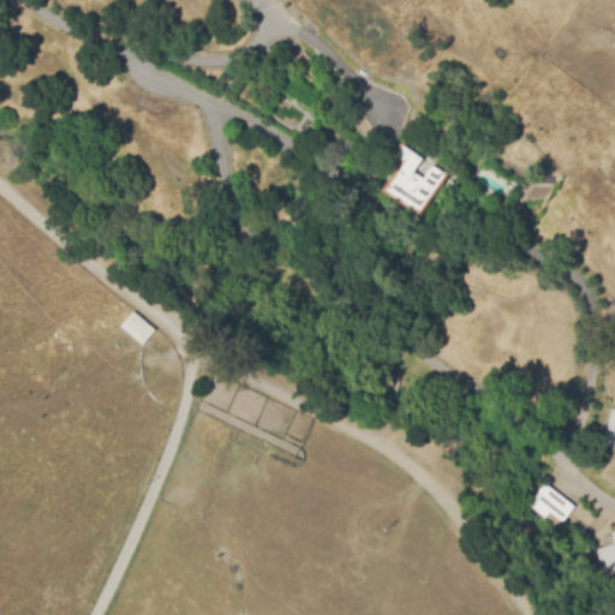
[(239,95),(260,108),(273,89),(252,76),(239,95)]
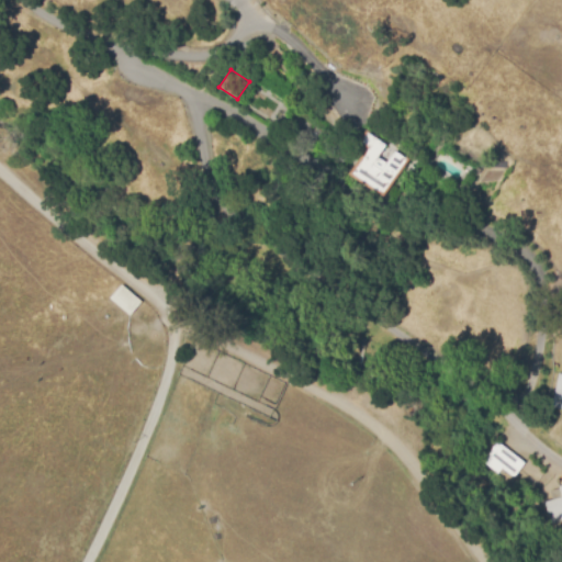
[(384,195),(406,158),(393,150),(385,161),(377,156),(384,144),(364,132),(359,142),(367,146),(350,175),(384,195)]
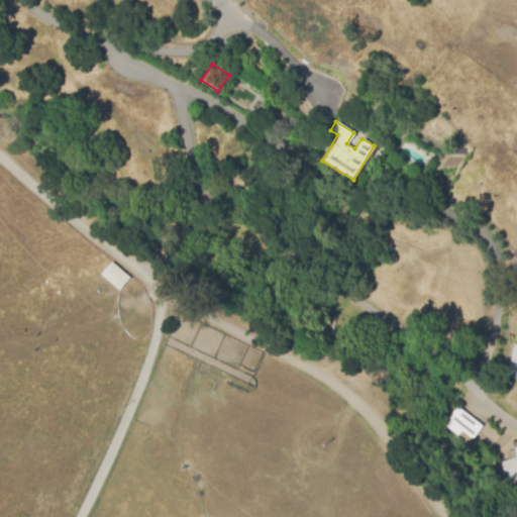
[(99,274),(117,290),(129,277),(111,261),(99,274)]
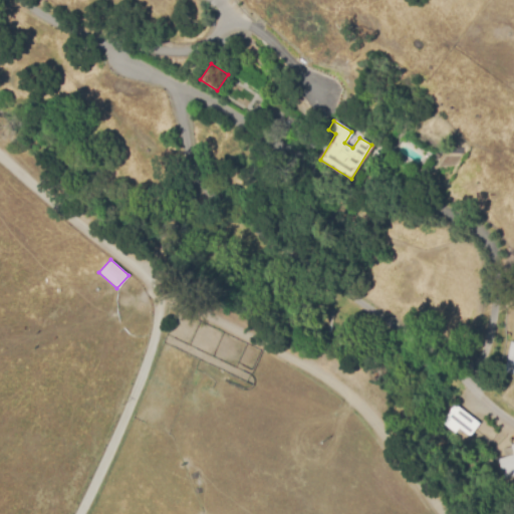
[(504,371),(513,373),(513,371),(513,341),(510,340),(504,371)]
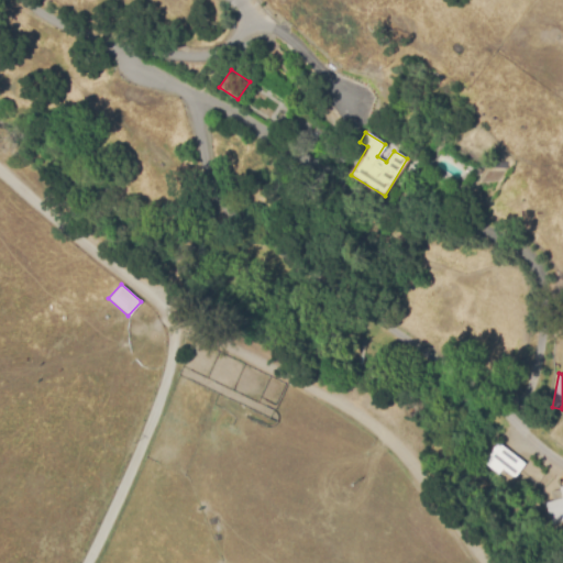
[(501,467),(512,476),(523,464),(499,441),(482,461),(496,474),(501,467)]
